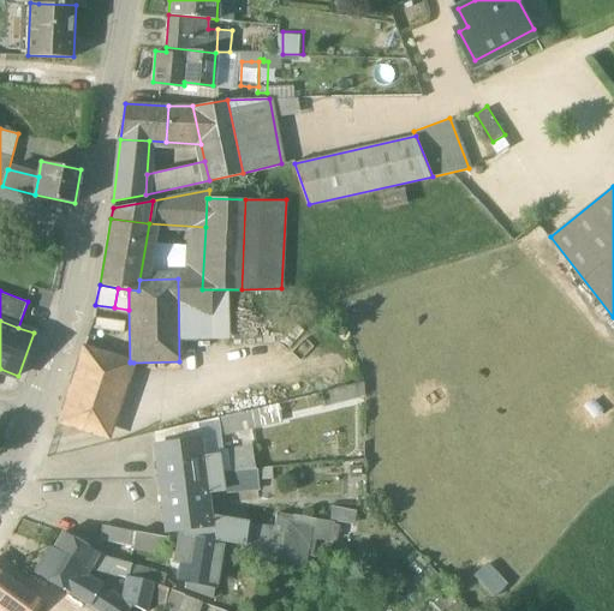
[(130,361),(83,346),(59,421),(108,437),(133,363),(130,363),(130,361)]
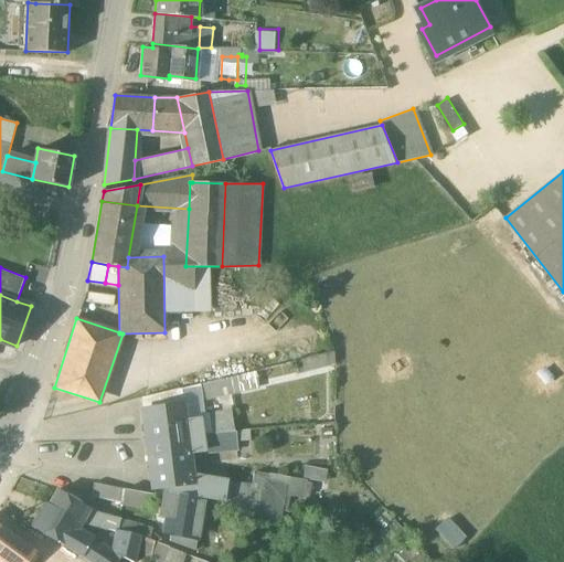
[(327,351),(305,357),(305,359),(296,360),(298,371),(330,363),(327,351)]
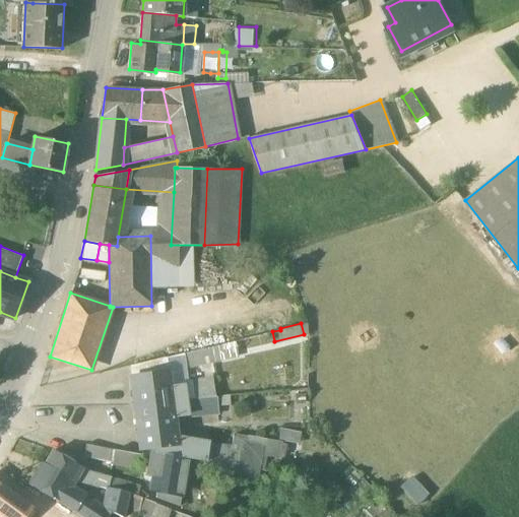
[(224,343),(181,353),(184,367),(207,362),(206,359),(226,353),(224,343)]
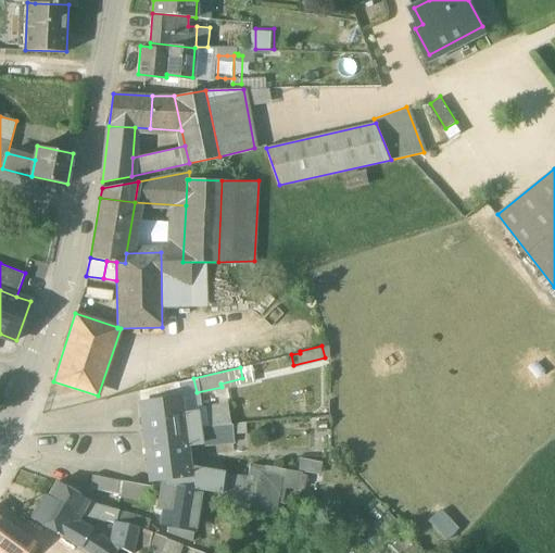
[(177,381),(139,390),(140,402),(180,397),(177,381)]
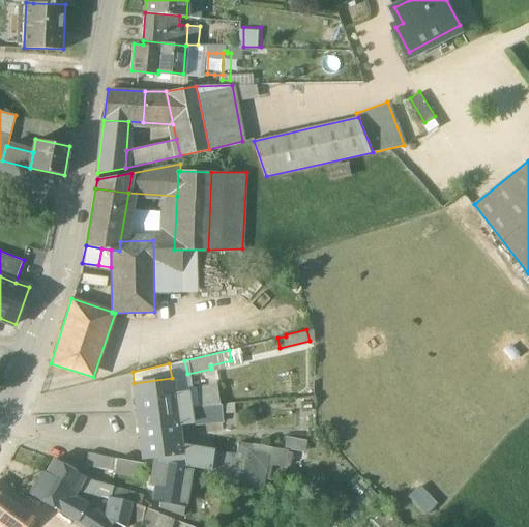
[(172,378),(134,383),(138,412),(176,407),(174,392),(172,378)]
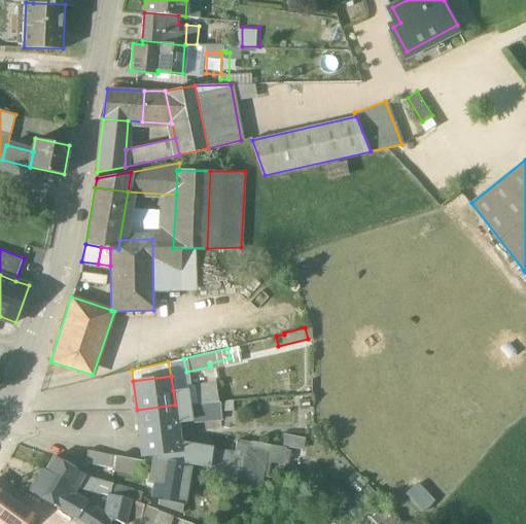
[(216,381),(185,385),(185,388),(173,390),(175,405),(218,398),(216,381)]
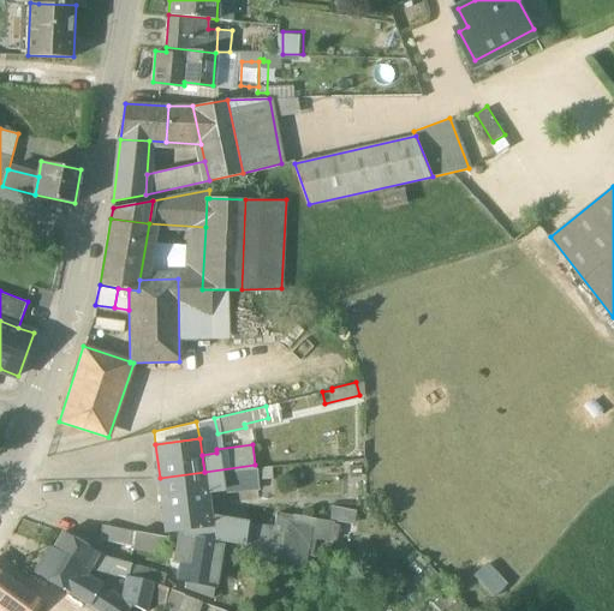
[(257,467),(204,472),(207,491),(240,487),(242,490),(261,487),(257,467)]
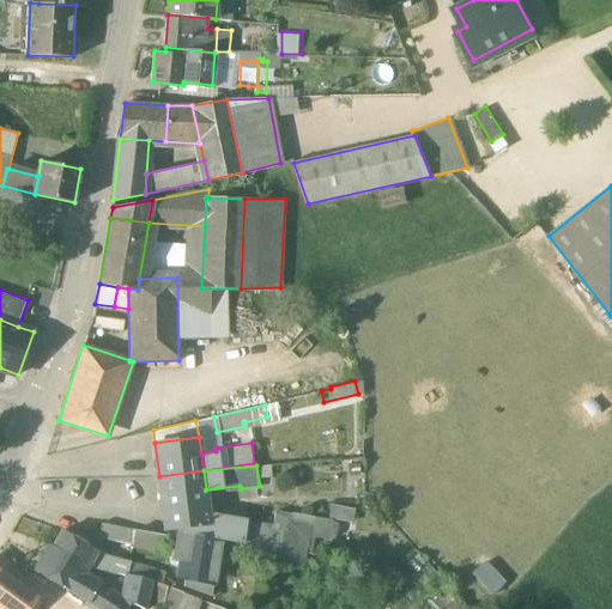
[(204,470),(159,476),(165,528),(175,527),(185,525),(211,523),(210,517),(206,489),(204,470)]
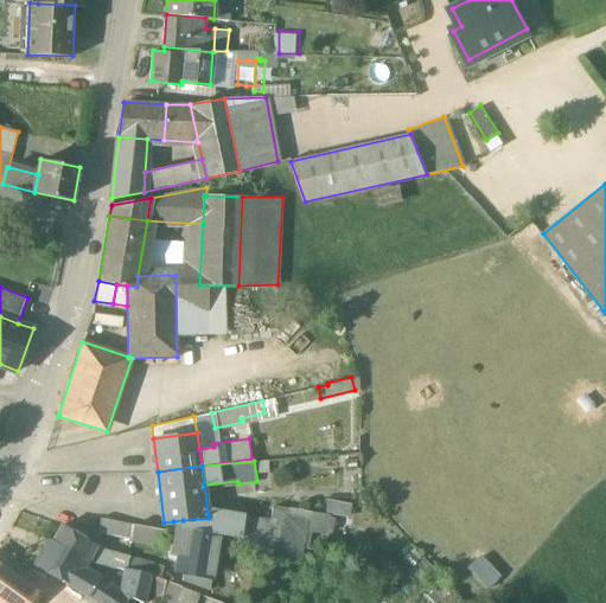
[(332,531),(349,533),(353,499),(336,498),(332,531)]
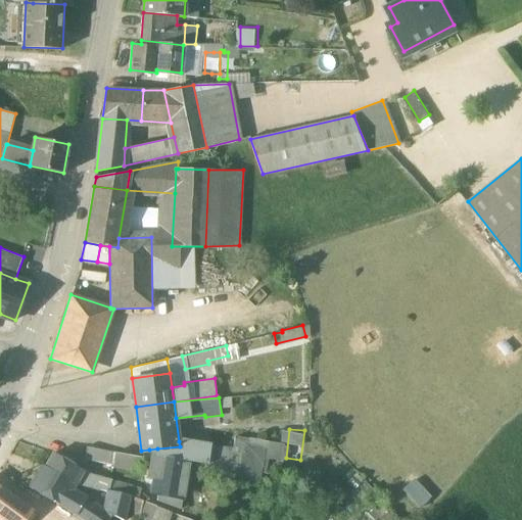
[(251,438),(237,435),(235,445),(239,445),(238,450),(230,448),(226,466),(257,471),(265,473),(268,457),(267,457),(269,445),(250,442),(251,438)]
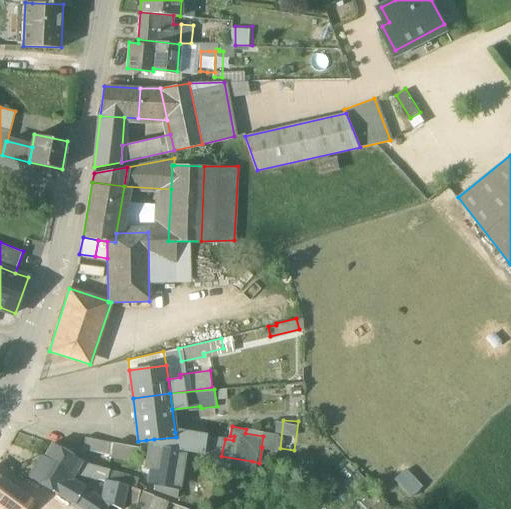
[(207,434),(179,430),(175,432),(176,437),(177,449),(185,450),(203,453),(206,438),(207,434)]
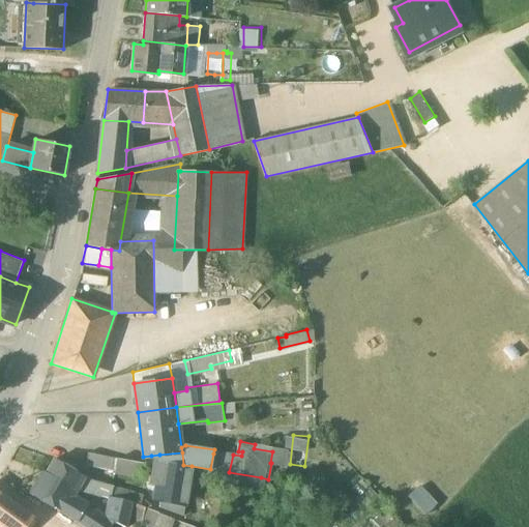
[(117,457),(89,452),(87,465),(116,470),(117,457)]
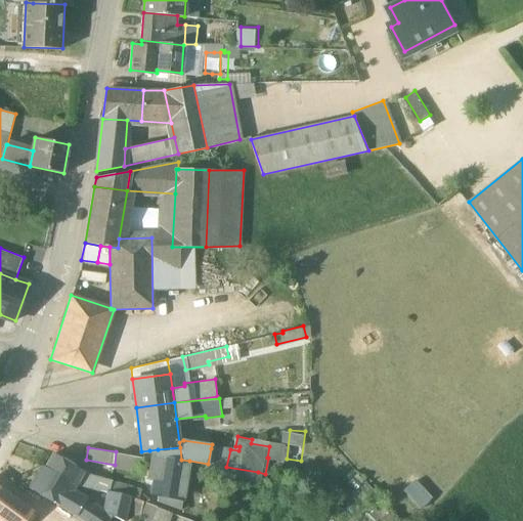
[(180,447),(158,449),(158,456),(181,460),(180,447)]
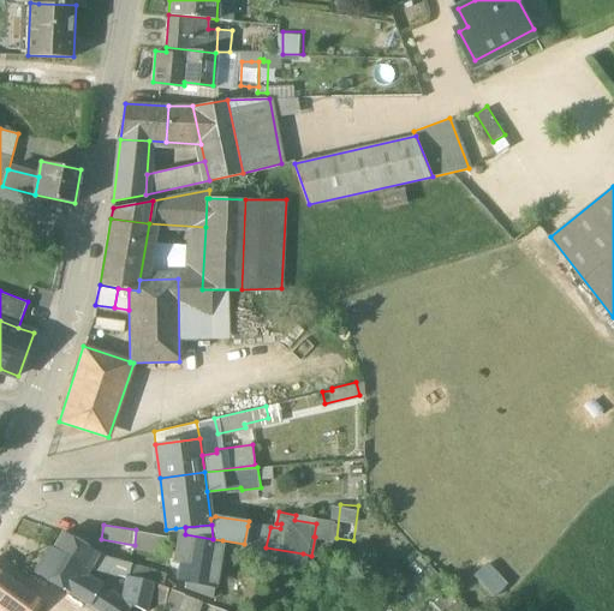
[(270,527),(248,526),(244,544),(266,547),(270,527)]
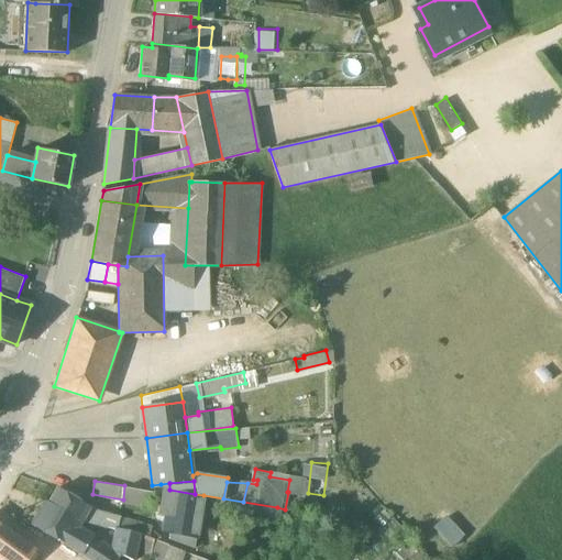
[(169,483),(161,484),(162,494),(160,511),(166,512),(169,490),(169,483)]
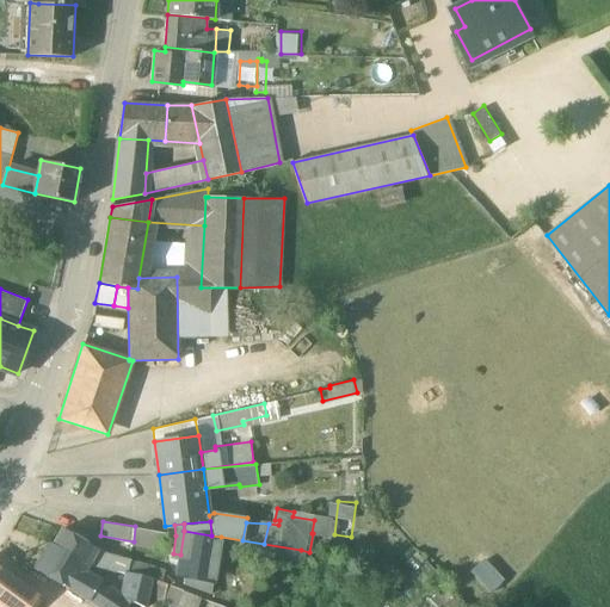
[(174,525),(165,526),(165,532),(166,536),(176,536),(174,525)]
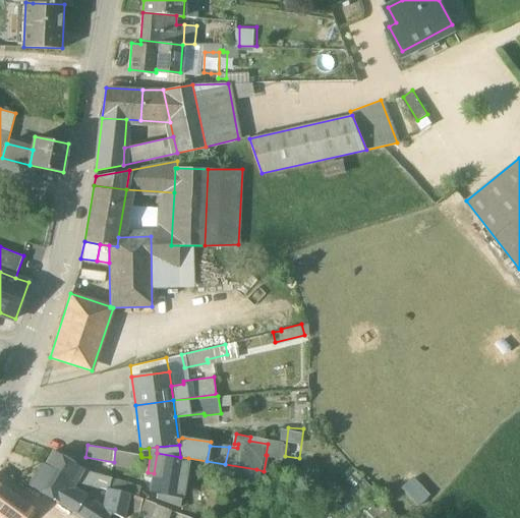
[(140,454),(115,449),(114,462),(142,466),(141,457),(140,454)]
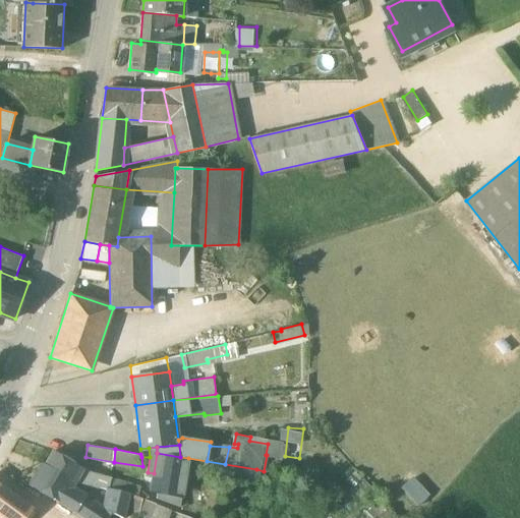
[(80,467),(54,451),(46,464),(72,480),(72,479),(80,467)]
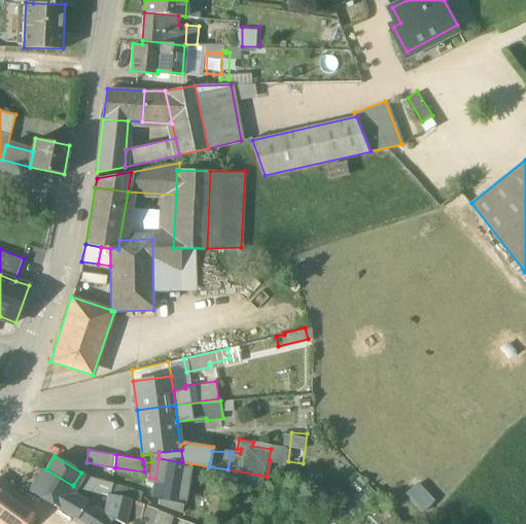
[(182,462),(159,458),(155,479),(153,495),(161,496),(185,500),(190,463),(182,462)]
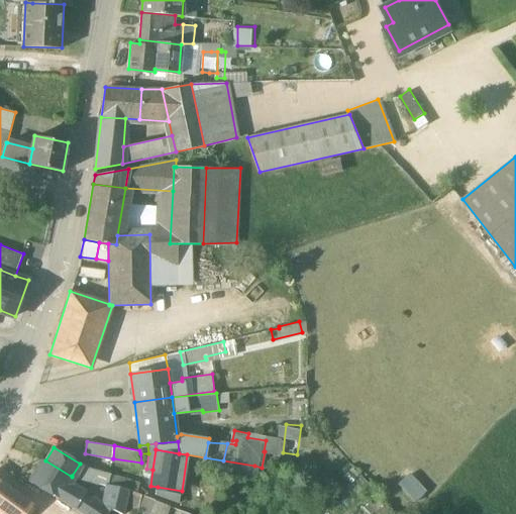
[(223,460),(205,457),(203,466),(222,470),(223,460)]
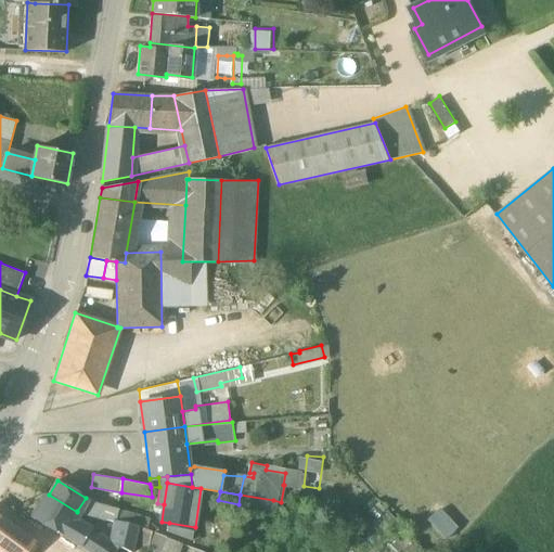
[(49,495),(46,492),(33,514),(64,534),(73,520),(77,512),(49,495)]
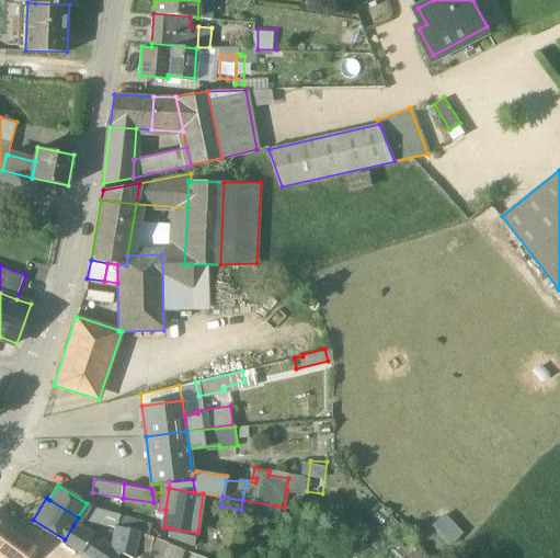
[(276,505),(242,500),(241,510),(239,516),(273,522),(276,505)]
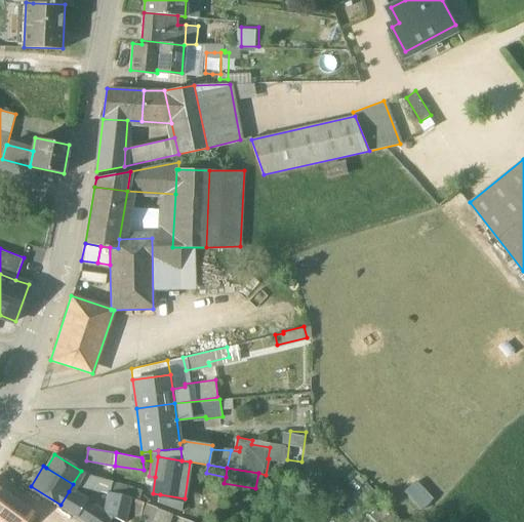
[(88,475),(81,471),(73,483),(86,486),(88,475)]
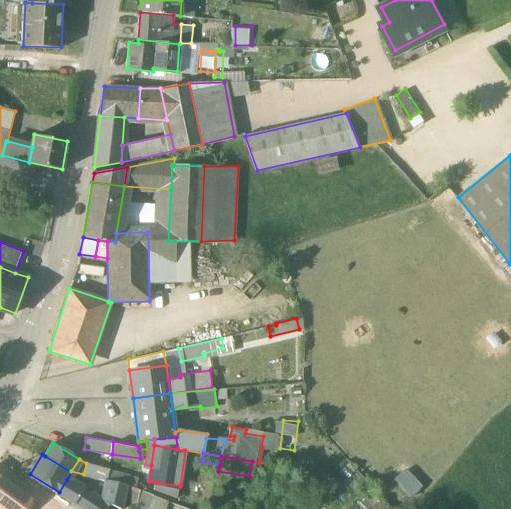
[(0,462),(0,502),(9,508),(17,508),(34,487),(0,462)]
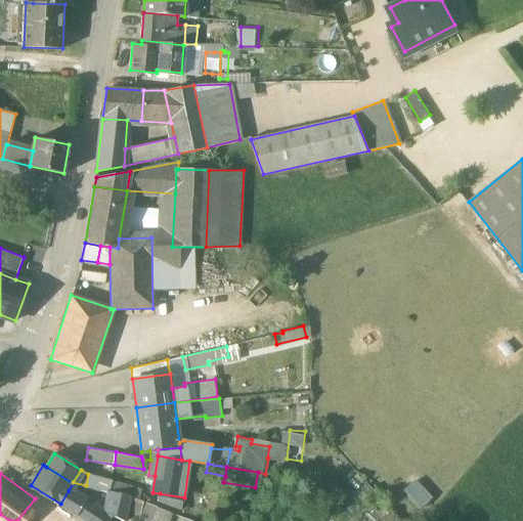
[(112,479),(88,474),(86,485),(107,490),(111,490),(112,481),(112,479)]
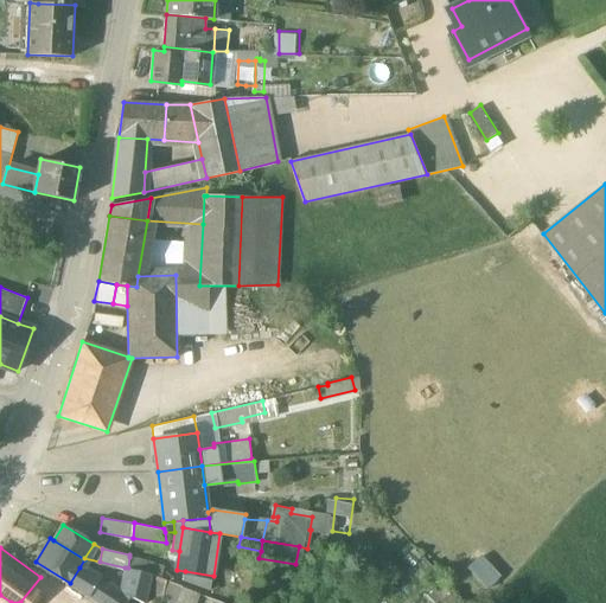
[(147,562),(129,557),(128,568),(145,571),(147,562)]
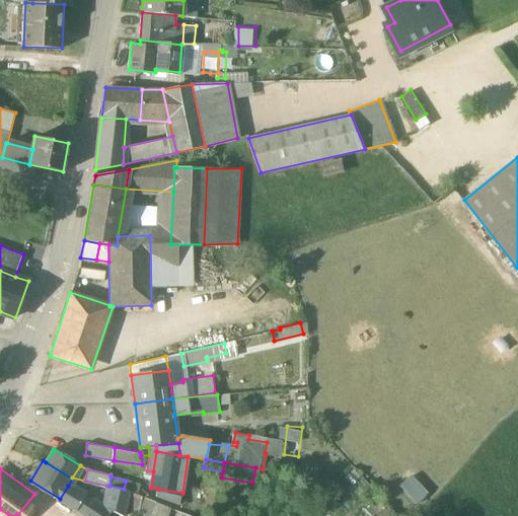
[(87,497),(68,486),(60,499),(87,515),(107,515),(112,510),(102,507),(87,497)]
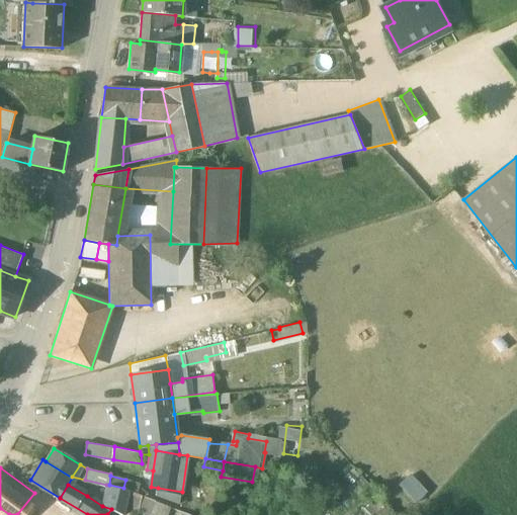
[(109,485),(106,485),(102,506),(111,509),(123,514),(126,504),(130,490),(124,489),(109,485)]
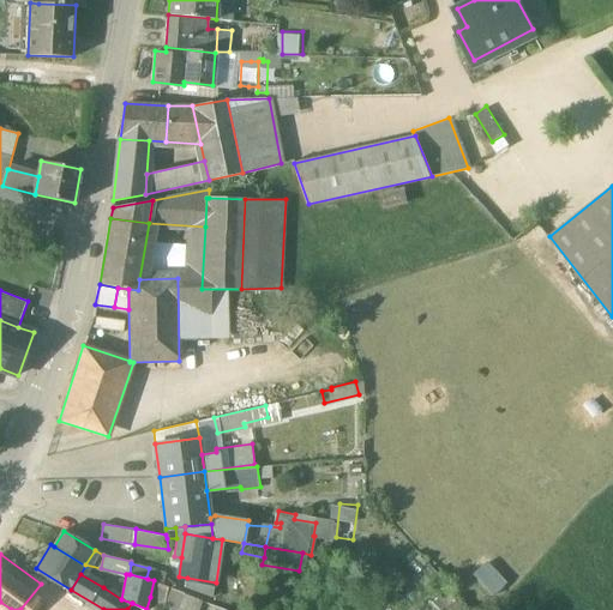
[(216,583),(187,578),(187,586),(214,595),(216,583)]
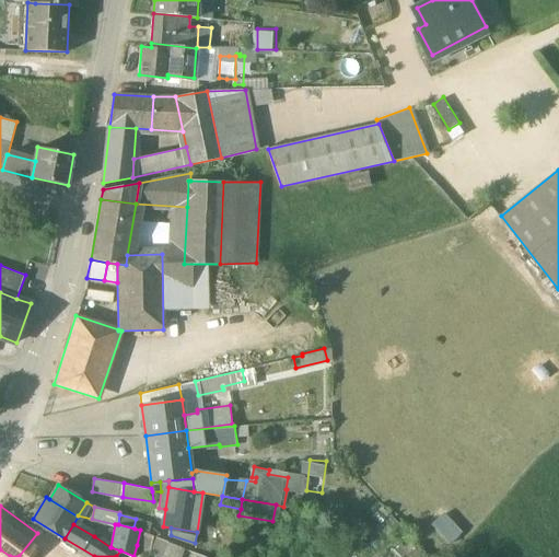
[(154,535),(140,530),(137,545),(151,550),(154,535)]
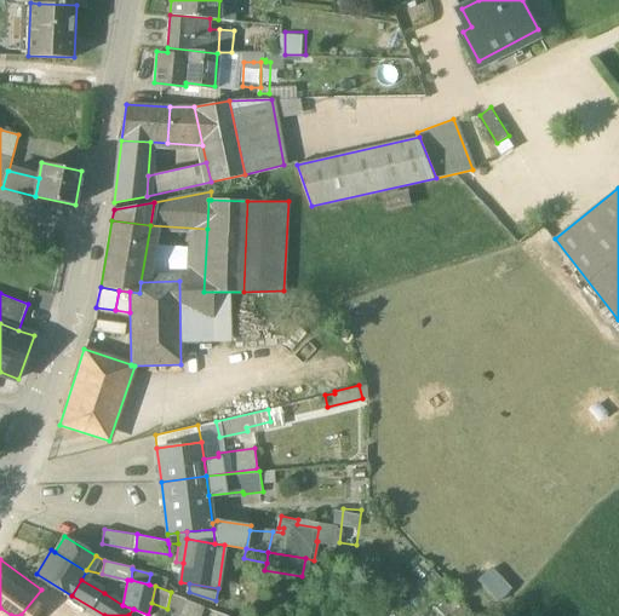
[(171,592),(167,609),(185,615),(202,615),(206,606),(171,592)]
